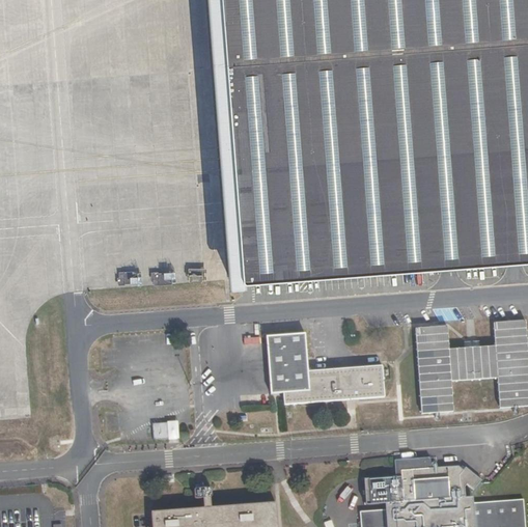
[(219,0),(240,275),(242,277),(244,279),(247,281),(248,281),(527,256),(527,0),(219,0)]
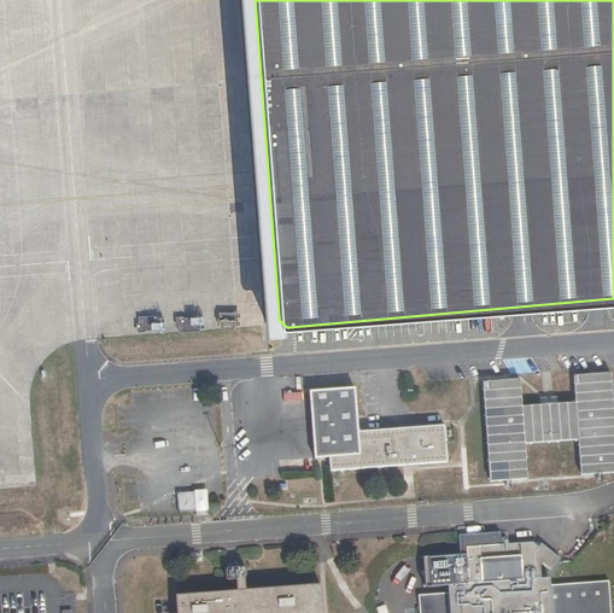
[(525,378),(485,380),(492,480),(531,478),(528,443),(579,441),(583,477),(613,474),(613,385),(612,369),(573,373),(576,398),(527,403),(525,378)]
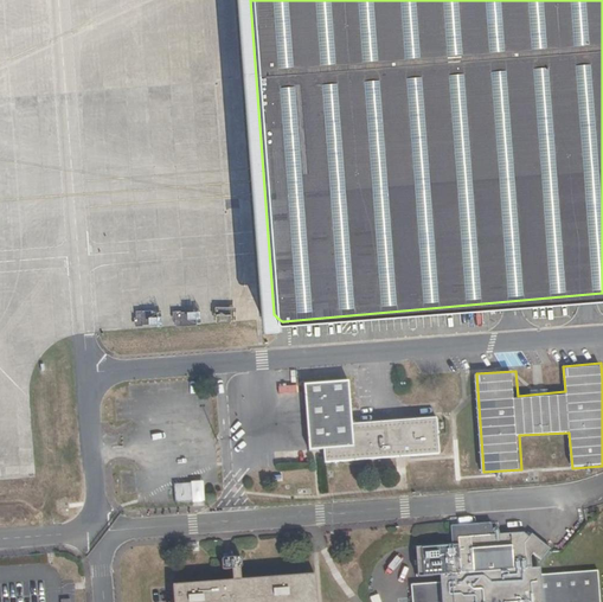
[(351,380),(307,384),(312,447),(327,444),(328,459),(438,450),(436,416),(353,422),(351,380)]
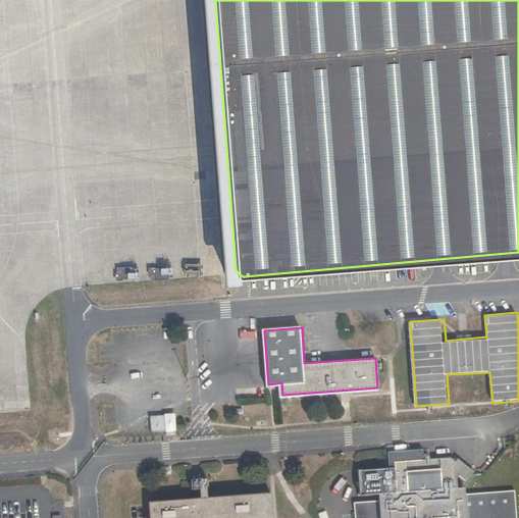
[(179,409),(160,410),(161,429),(180,428),(179,409)]
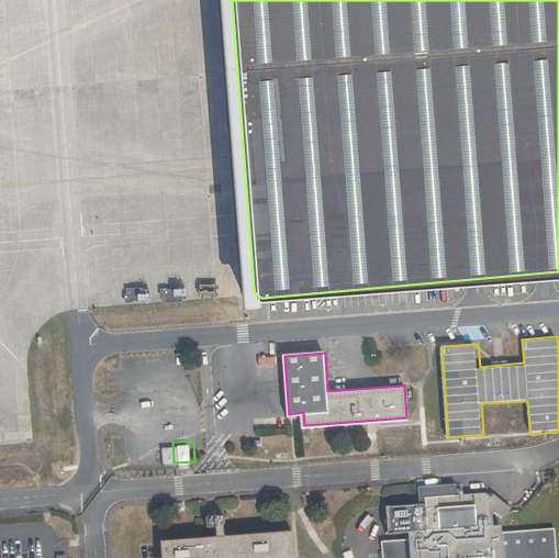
[(495,523),(494,512),(498,510),(504,515),(513,505),(496,491),(493,494),(489,490),(459,492),(458,481),(421,484),(422,502),(389,504),(391,532),(411,529),(412,536),(384,538),(386,557),(558,557),(558,540),(557,525),(504,529),(503,523),(495,523)]
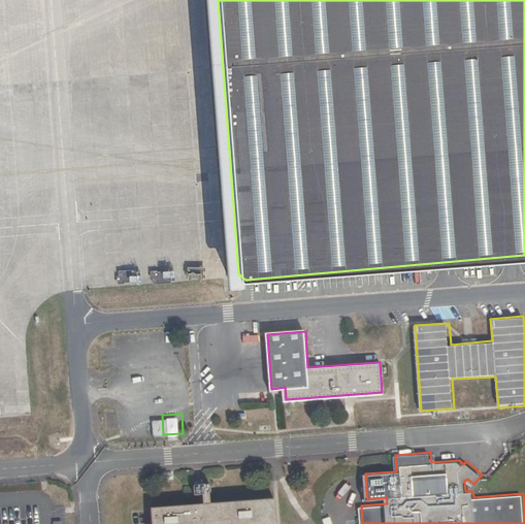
[(209,485),(196,486),(197,494),(203,493),(204,503),(153,509),(154,523),(276,523),(275,498),(210,503),(209,493),(211,493),(212,492),(214,491),(215,489),(214,487),(212,486),(211,485),(209,485)]
